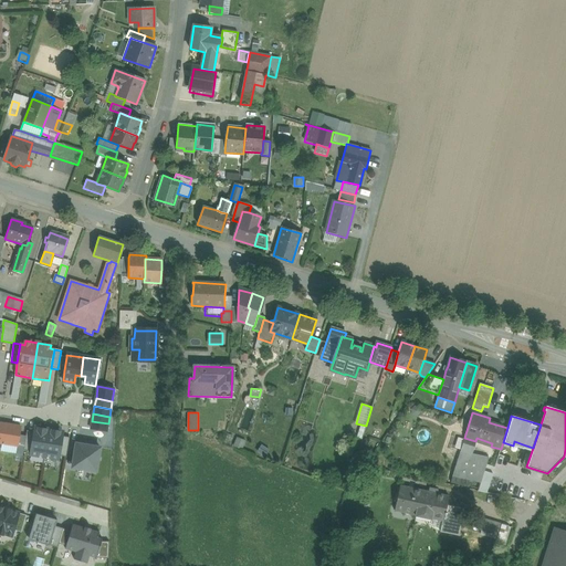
[(108,423),(92,421),(91,429),(107,431),(108,423)]
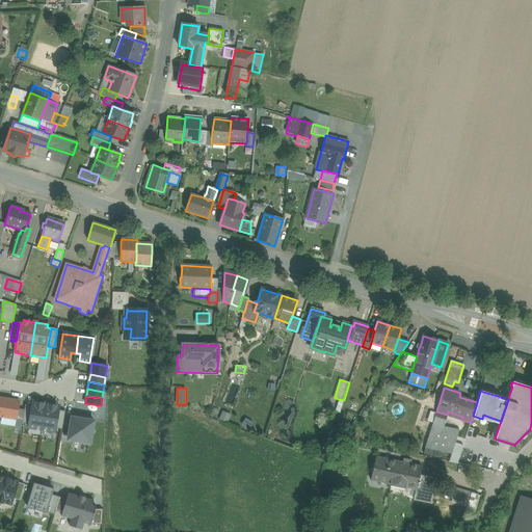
[(0,417),(17,420),(20,401),(0,397),(0,417)]
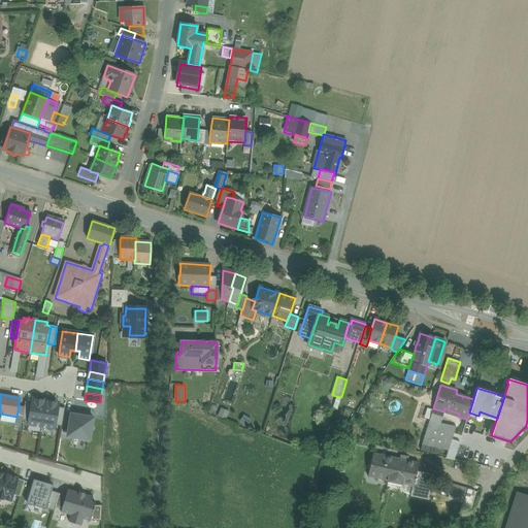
[(41,426),(45,401),(32,399),(31,402),(28,421),(28,424),(41,426)]
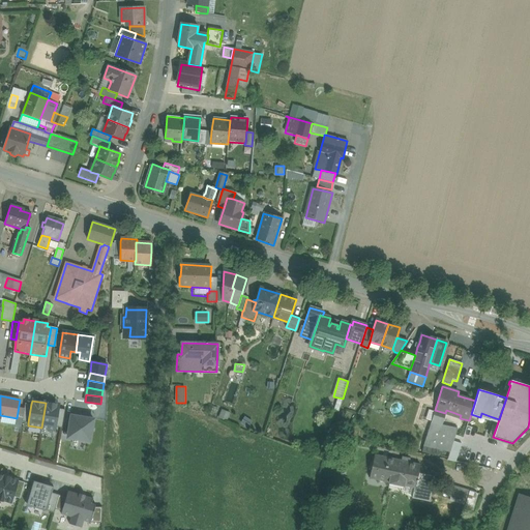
[(28,422),(31,404),(25,403),(22,421),(28,422)]
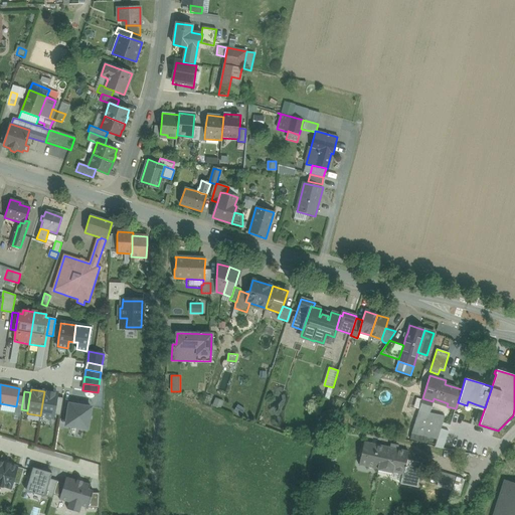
[(57,397),(57,393),(44,391),(40,415),(53,418),(54,415),(57,397)]
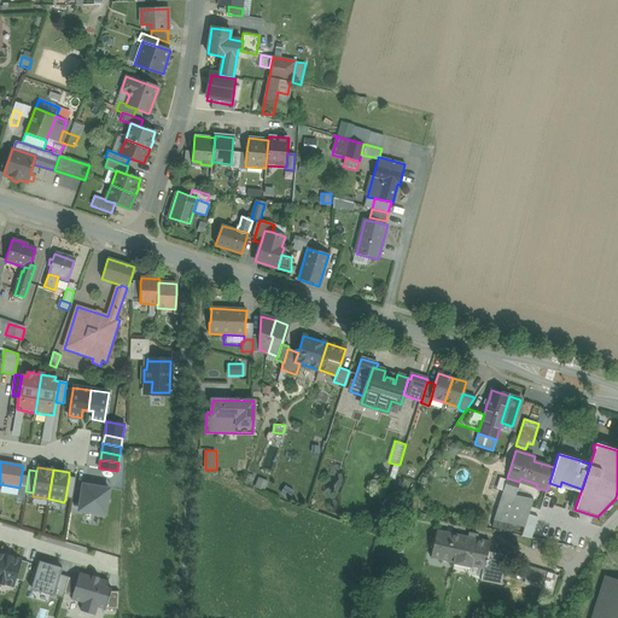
[(76,478),(69,477),(65,499),(73,500),(76,478)]
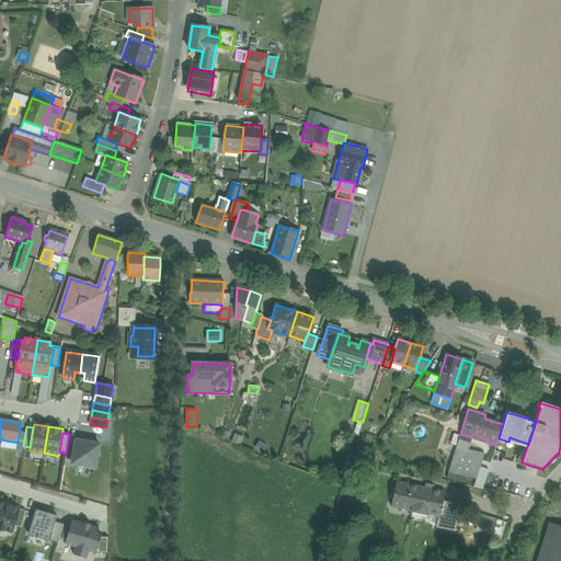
[(460,434),(456,447),(467,449),(471,437),(460,434)]
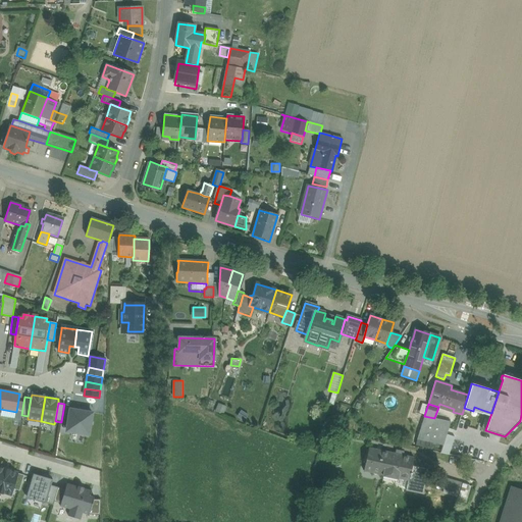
[(68,407),(66,434),(93,436),(95,409),(68,407)]
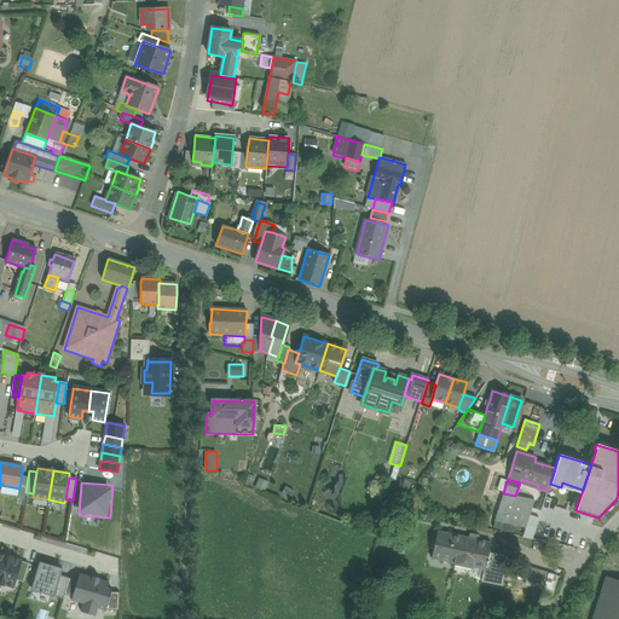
[(561,487),(550,484),(548,491),(544,503),(565,509),(572,486),(562,482),(561,487)]
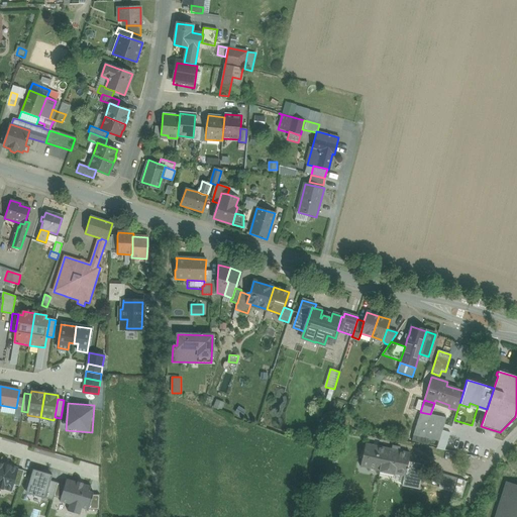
[(430,414),(420,412),(413,435),(438,441),(442,430),(444,424),(446,418),(430,414)]
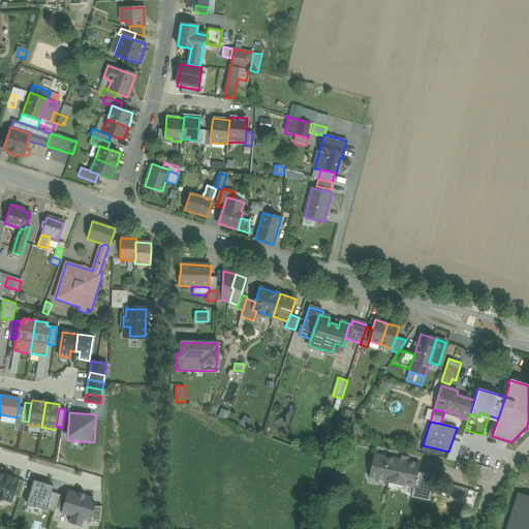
[(483,435),(465,430),(463,436),(467,438),(480,442),(483,435)]
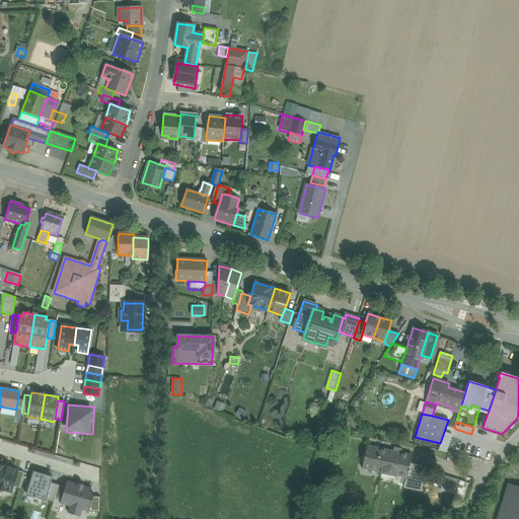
[(446,426),(444,432),(456,436),(458,430),(454,428),(446,426)]
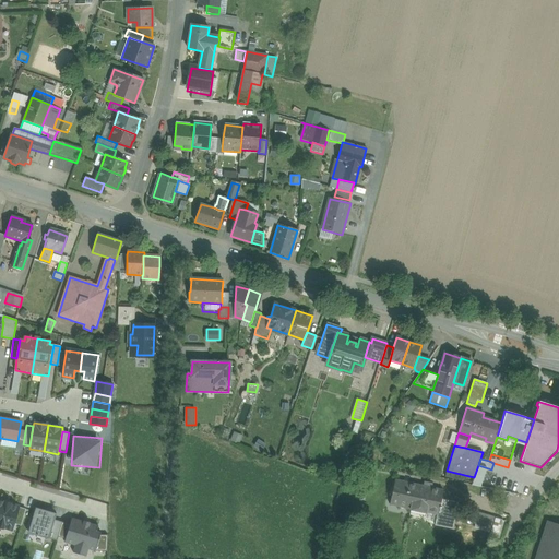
[(478,465),(474,477),(472,485),(519,496),(524,479),(491,470),(478,465)]
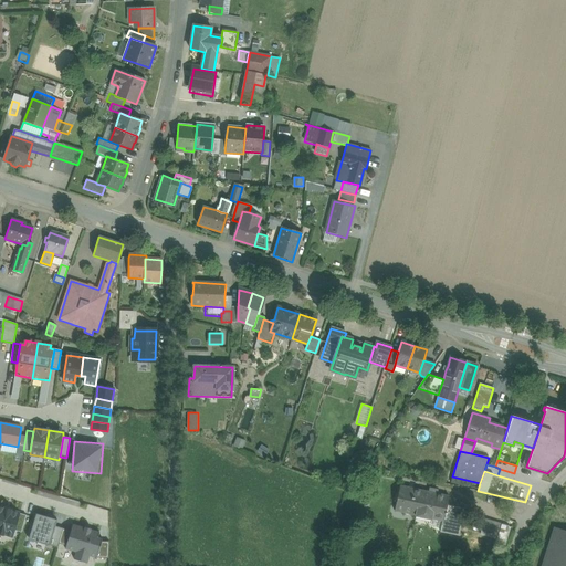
[(416,516),(421,491),(399,486),(394,511),(416,516)]
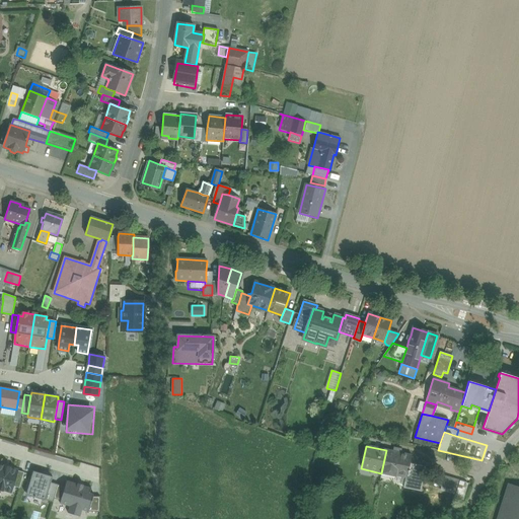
[(411,456),(386,450),(381,473),(405,478),(406,478),(410,464),(411,456)]
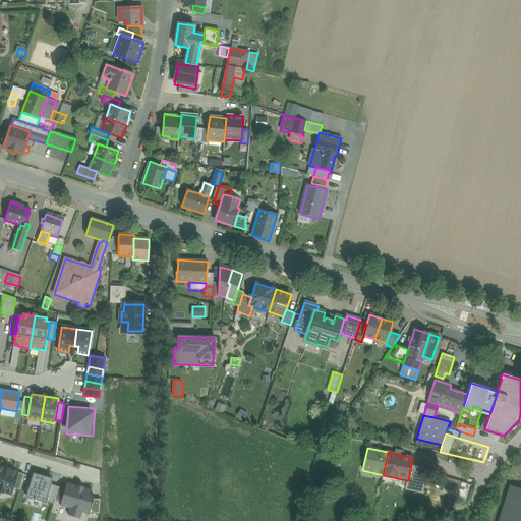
[(0,466),(0,491),(3,494),(4,493),(11,496),(13,488),(18,473),(18,472),(10,469),(4,467),(0,466)]
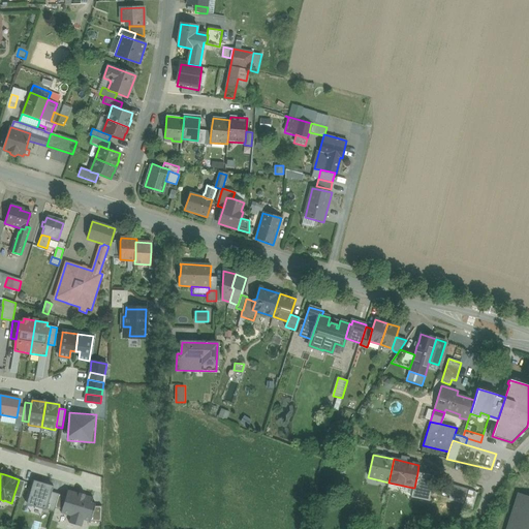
[(434,477),(417,473),(414,488),(413,488),(411,497),(429,501),(433,480),(434,477)]
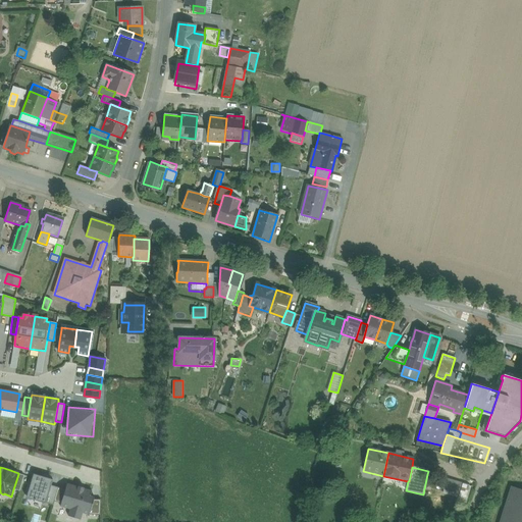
[(24,475),(18,474),(13,489),(19,491),(24,475)]
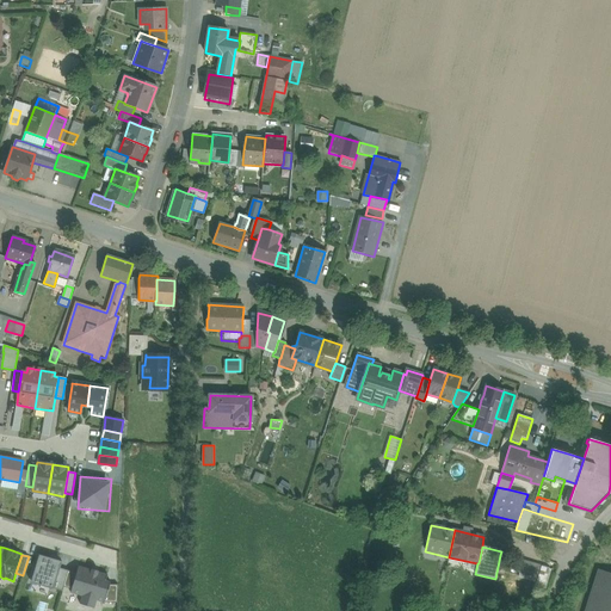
[(39,555),(31,582),(54,590),(60,568),(62,562),(39,555)]
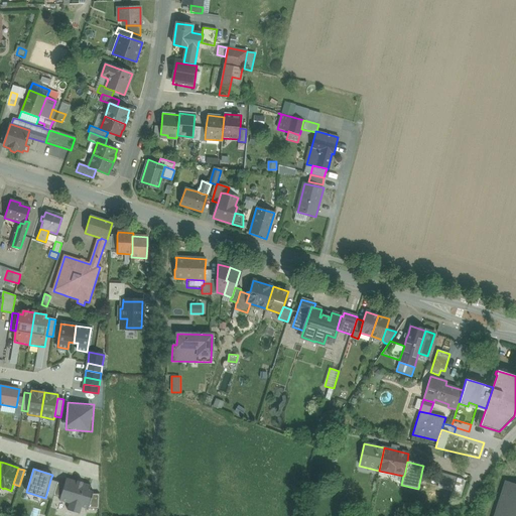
[(457,479),(439,474),(436,485),(454,490),(457,479)]
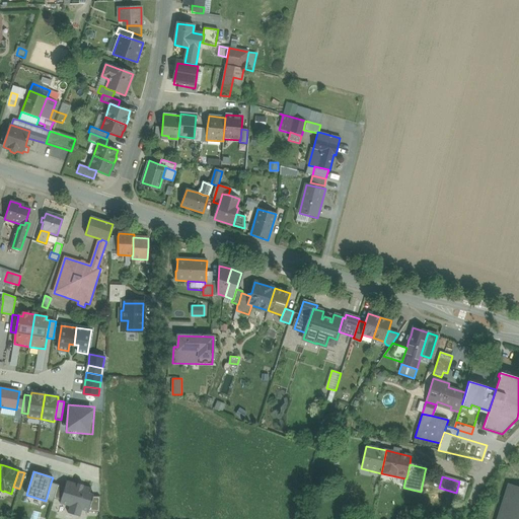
[(61,501),(60,504),(70,507),(68,513),(80,517),(82,510),(88,512),(93,497),(94,495),(90,494),(91,489),(83,486),(83,485),(82,488),(78,486),(79,484),(78,484),(77,485),(67,480),(65,487),(61,501)]
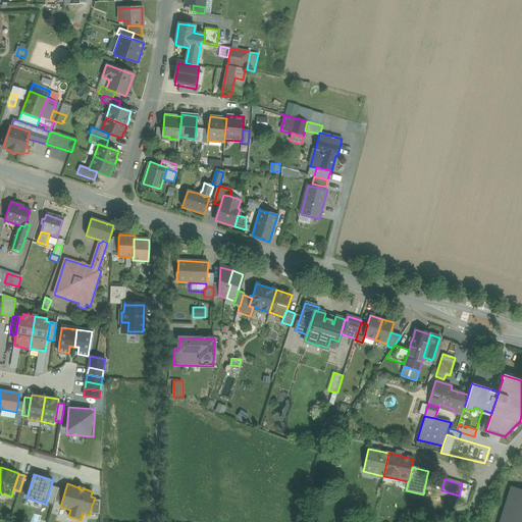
[(469,486),(462,484),(459,496),(457,502),(464,504),(469,486)]
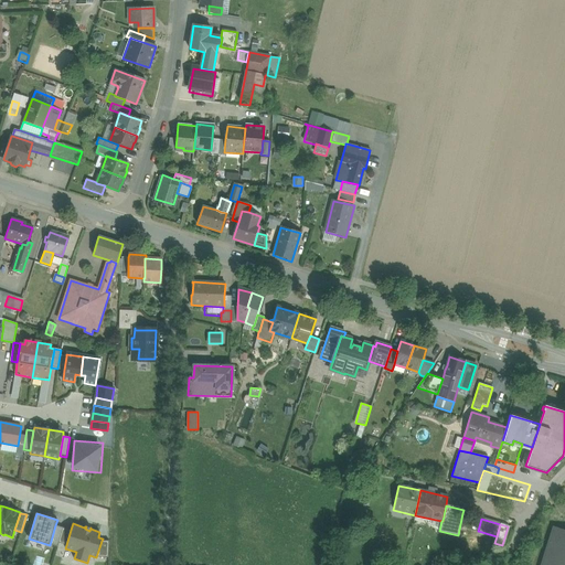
[(55,525),(50,545),(57,547),(59,543),(63,528),(55,525)]
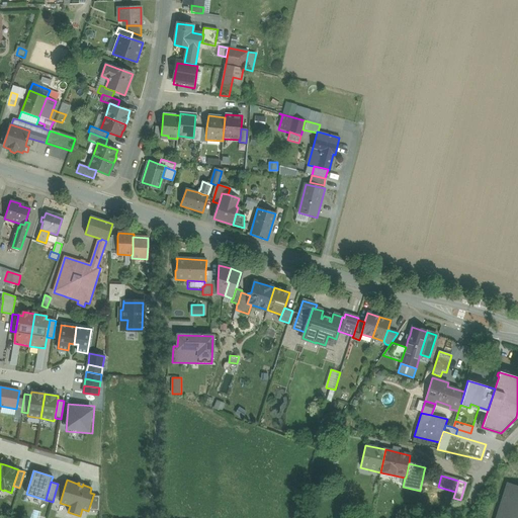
[(54,498),(61,500),(65,486),(58,484),(54,498)]
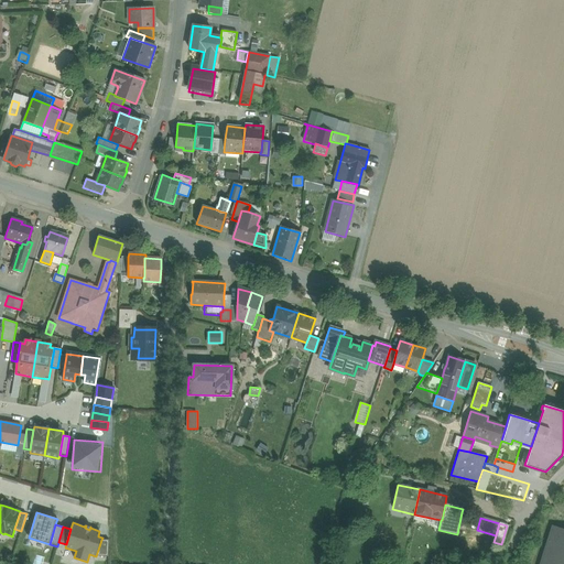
[(563,563),(563,529),(553,527),(541,563),(563,563)]
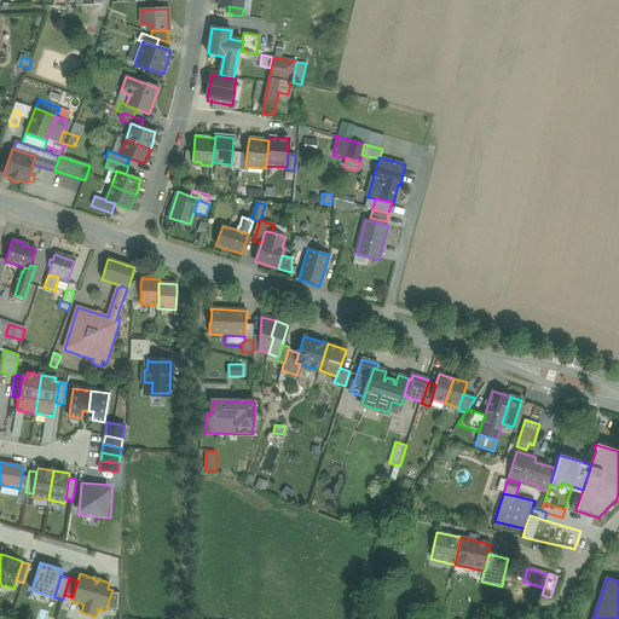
[(111,593),(105,611),(119,611),(120,593),(111,593)]
